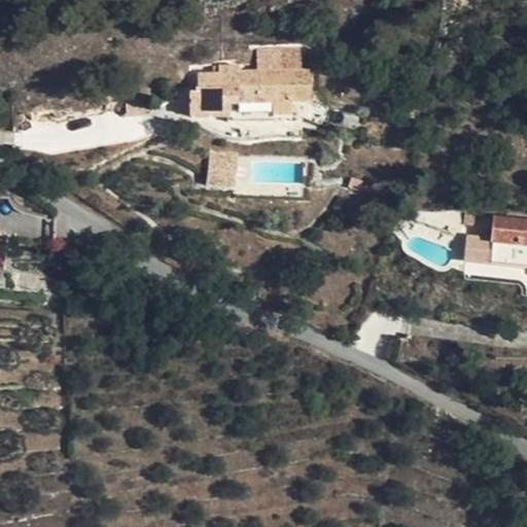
[(240,69),(240,63),(219,64),(219,72),(198,72),(198,89),(196,89),(196,92),(190,92),(190,116),(230,116),(230,123),(275,123),(275,114),(293,114),(293,102),(313,102),(313,68),(240,69)]
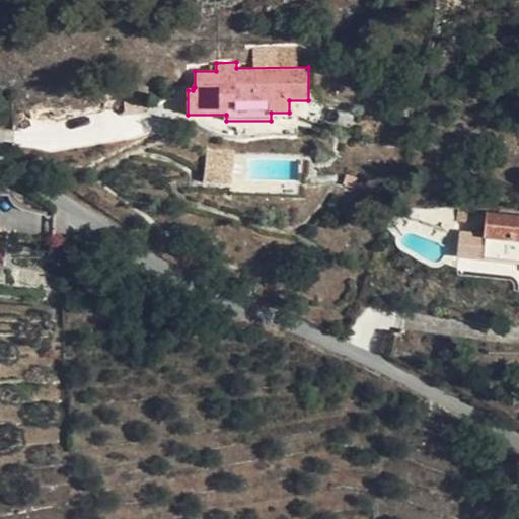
[(234,150),(207,148),(203,182),(230,186),(234,150)]
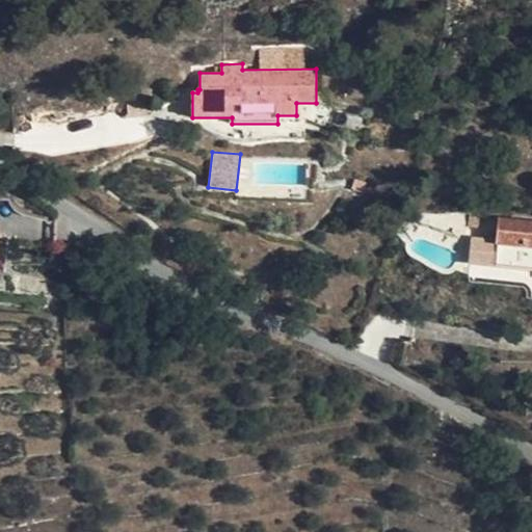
[(367,182),(354,179),(351,189),(364,193),(367,182)]
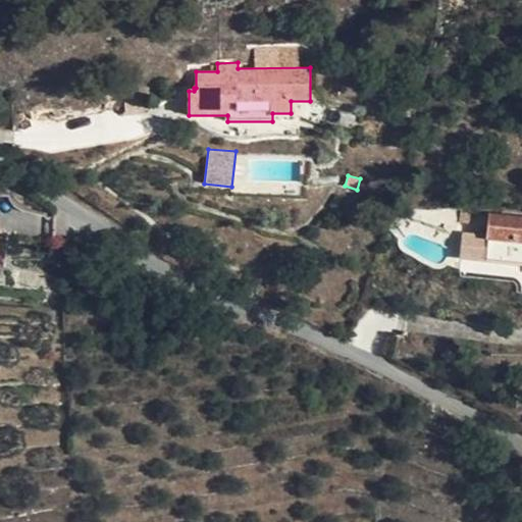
[(471,212),(457,211),(456,220),(470,221),(471,212)]
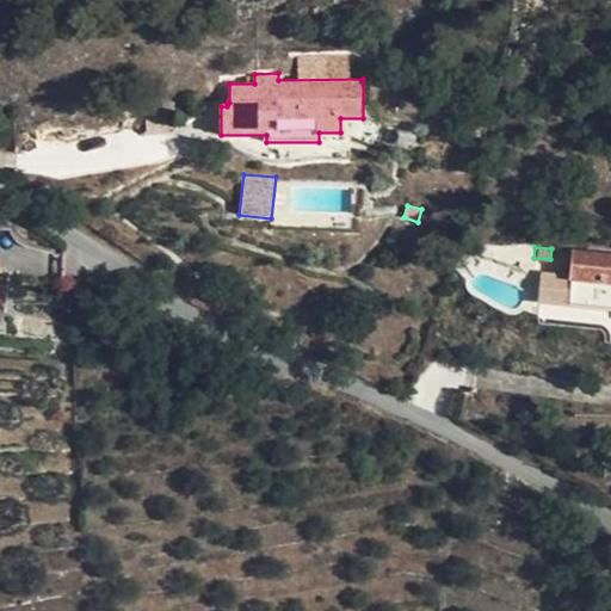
[(610,254),(574,252),(571,277),(543,275),(539,303),(610,310),(610,254)]
